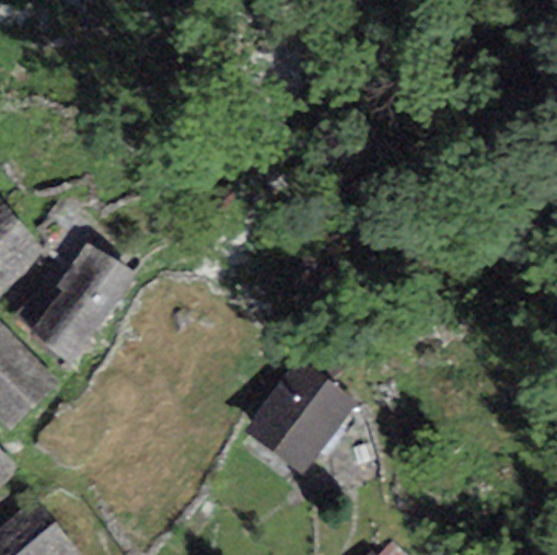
[(0,292),(47,254),(1,198),(0,198),(0,292)]
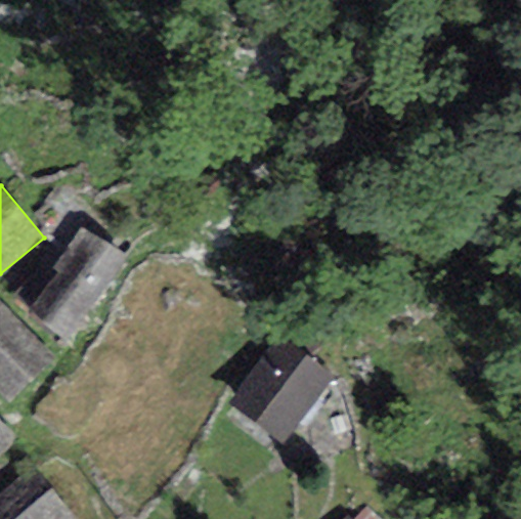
[(127,255),(80,224),(25,308),(72,339),(127,255)]
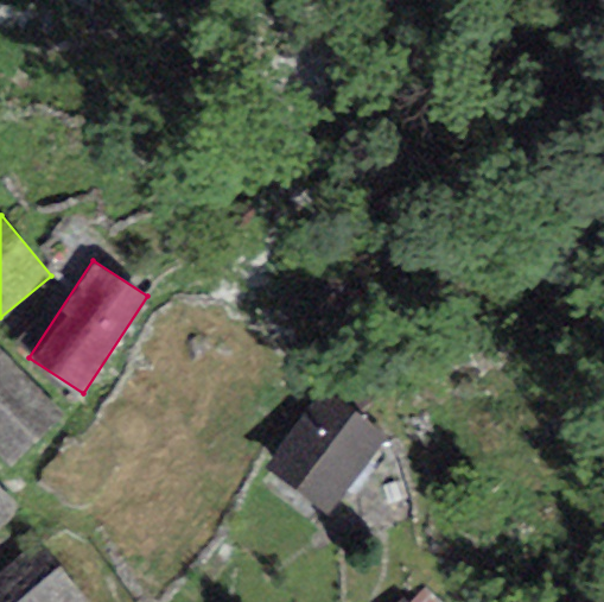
[(65,412),(0,349),(0,456),(12,468),(65,412)]
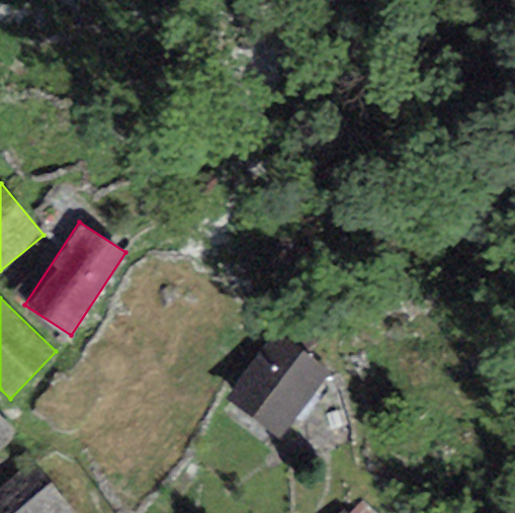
[(329,372),(271,335),(226,405),(283,442),(329,372)]
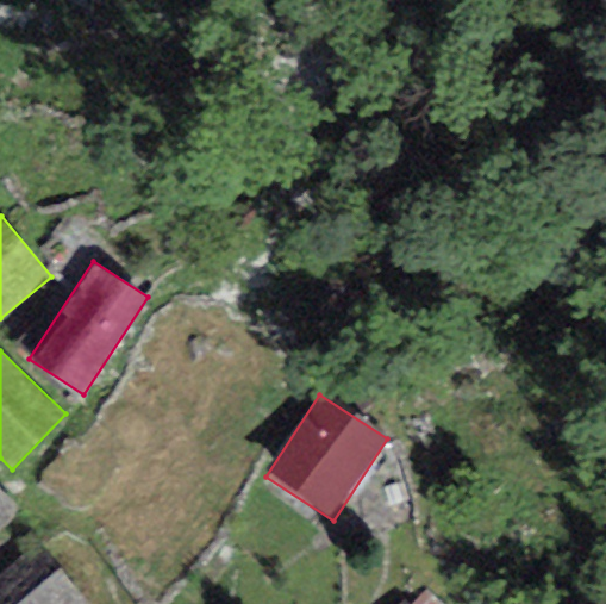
[(0,531),(22,505),(0,489),(0,531)]
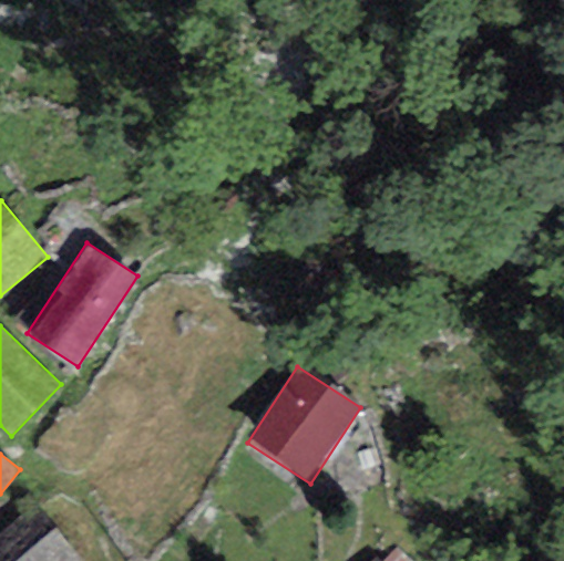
[(79,560),(80,560),(36,508),(0,537),(0,560),(79,560)]
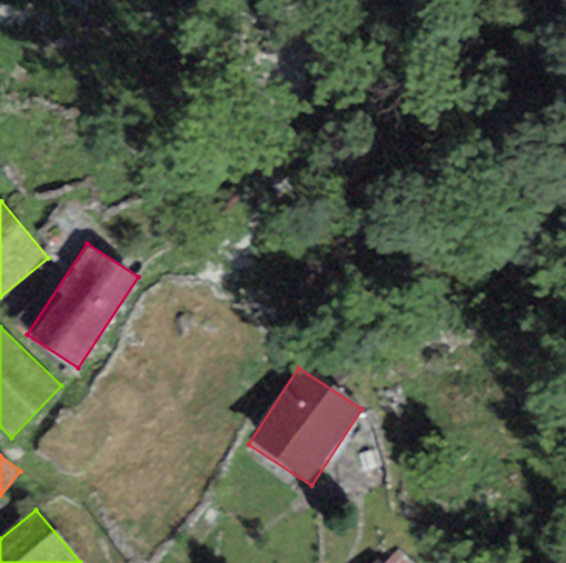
All buildings are outlined.
